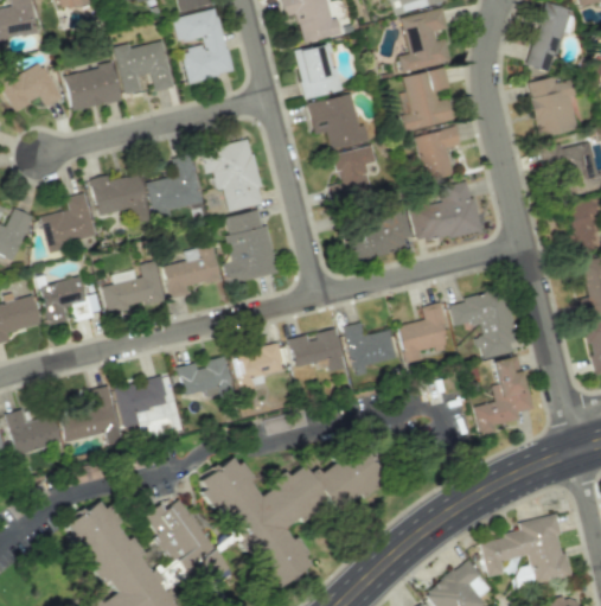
[(38,33),(32,0),(11,0),(12,7),(0,10),(0,46),(11,45),(10,38),(38,33)]
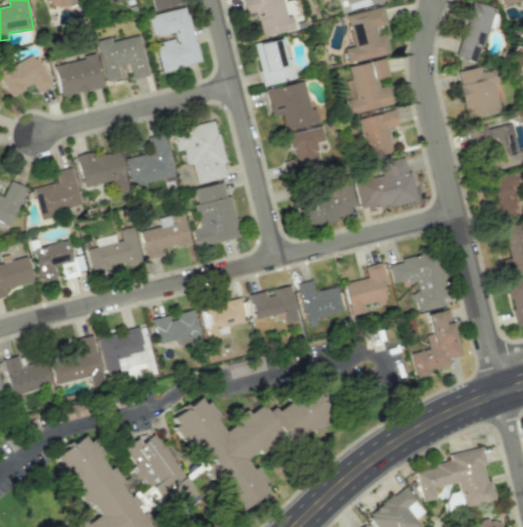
[(265,37),(298,31),(295,15),(290,17),(286,0),(244,0),(249,15),(259,13),(265,37)]
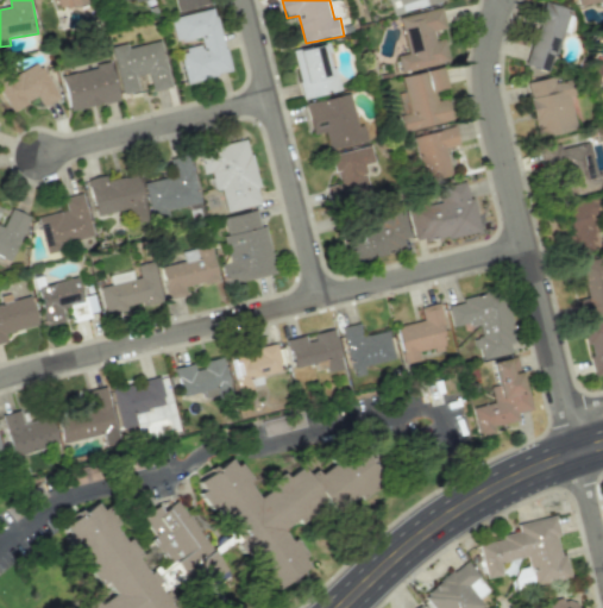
[(554,74),(572,10),(546,2),(528,67),(554,74)]
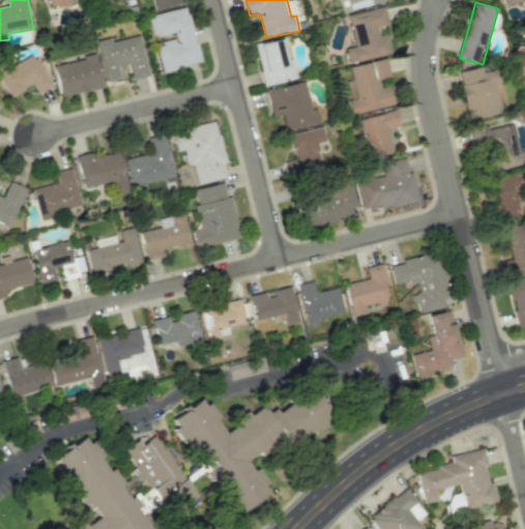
[(394,55),(389,34),(382,36),(380,28),(391,26),(388,7),(350,16),(357,48),(349,49),(352,63),(394,55)]
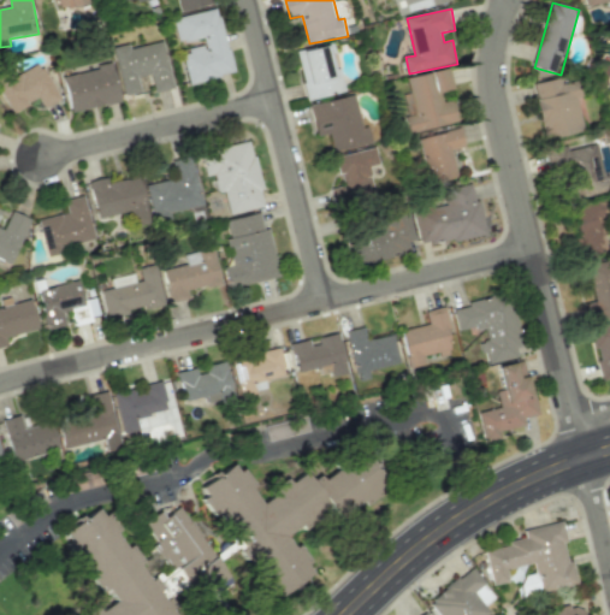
[(191,84),(236,75),(223,10),(177,19),(182,43),(207,39),(208,46),(185,51),(191,84)]
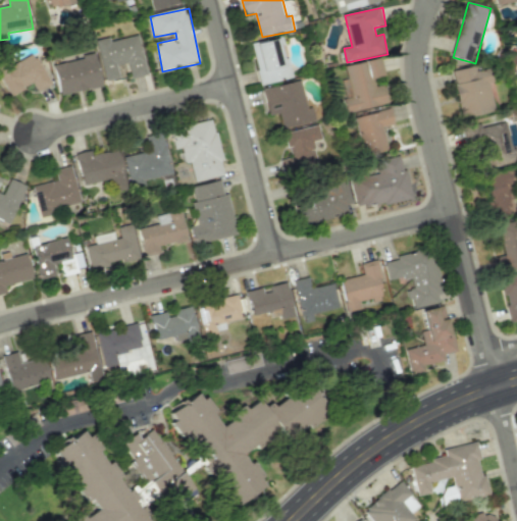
[(108,82),(121,79),(119,65),(131,63),(134,79),(150,75),(142,35),(100,43),(108,82)]
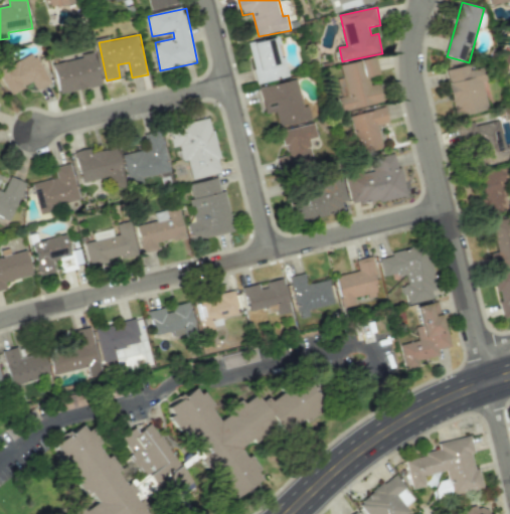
[(292,77),(289,64),(283,66),(277,37),(250,43),(260,84),(292,77)]
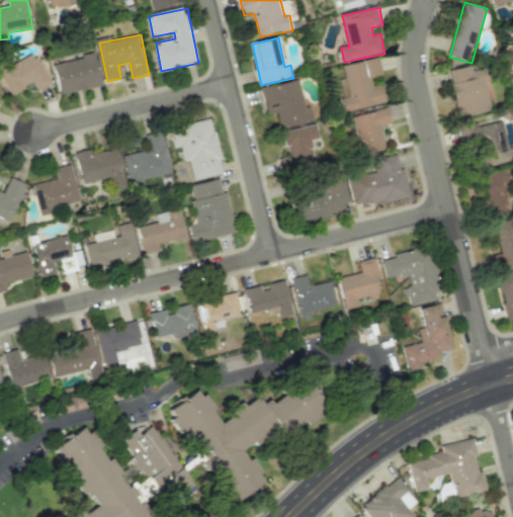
[(12,95),(36,84),(39,91),(53,85),(37,53),(5,69),(9,75),(3,78),(12,95)]
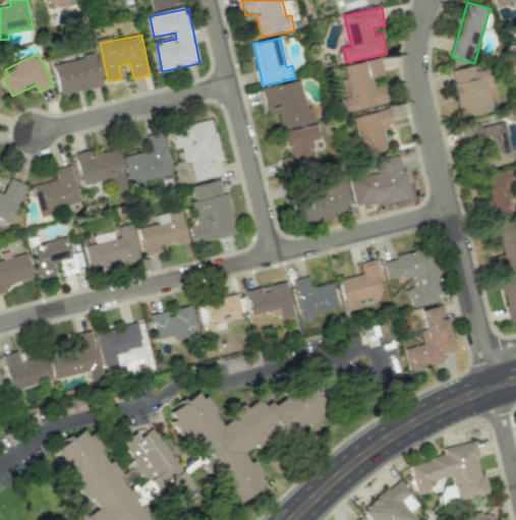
[(62,96),(105,87),(98,55),(55,64),(62,96)]
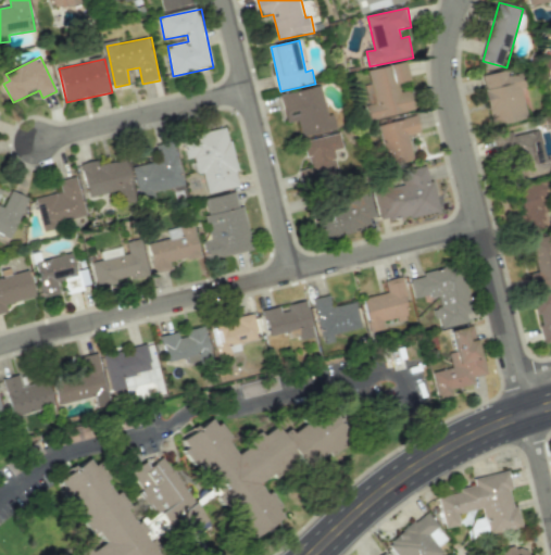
[(415,112),(411,90),(402,92),(401,84),(413,82),(409,62),(370,71),(373,87),(365,88),(372,121),(415,112)]
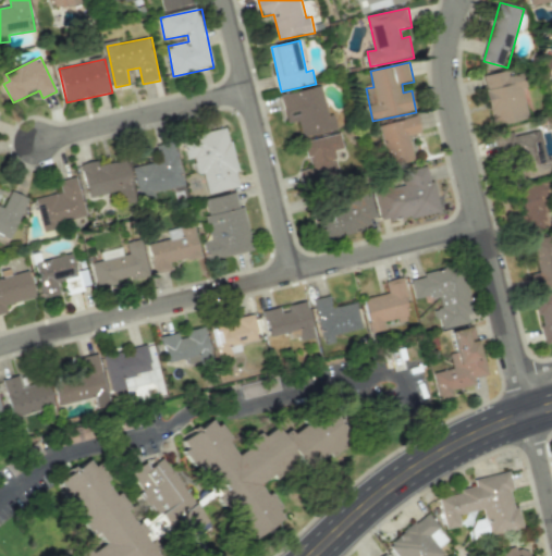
[(525,89),(529,88),(526,74),(511,77),(510,71),(485,75),(494,126),(530,119),(525,89)]
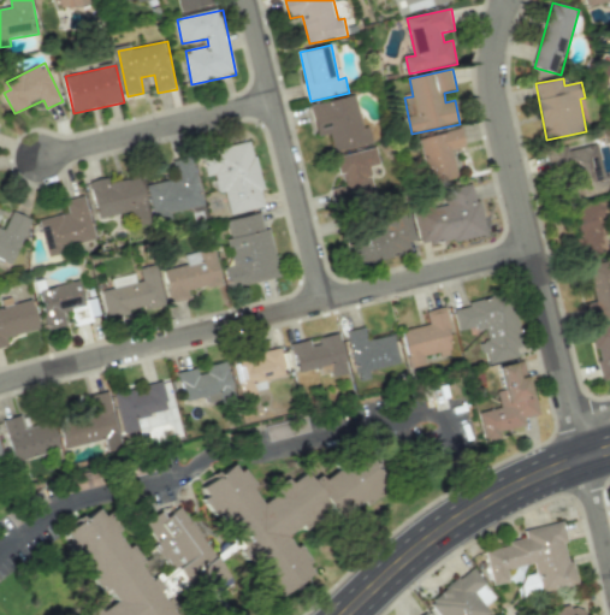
[(312,105),(319,137),(332,135),(336,153),(374,143),(371,126),(365,128),(357,95),(312,105)]
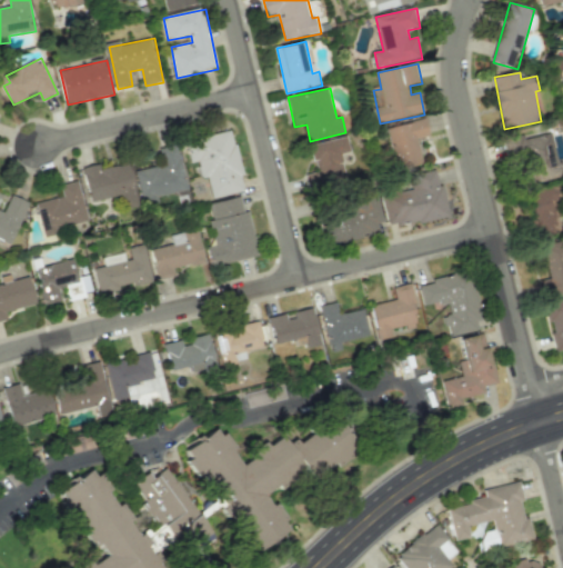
[(425,165),(420,139),(432,137),(428,119),(389,128),(398,170),(425,165)]
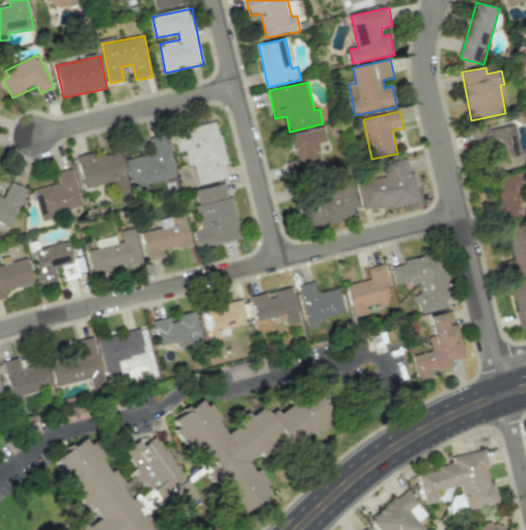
[(200,186),(230,179),(219,122),(175,132),(180,152),(187,151),(190,167),(196,166),(200,186)]
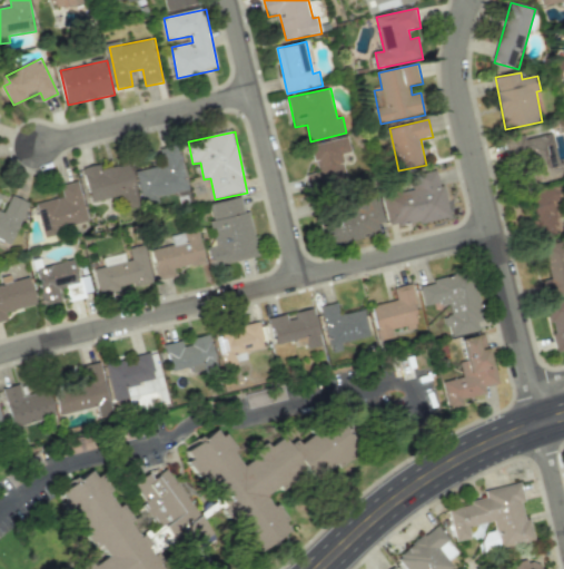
[(556,133),(508,143),(514,164),(530,160),(535,185),(563,178),(563,163),(556,133)]
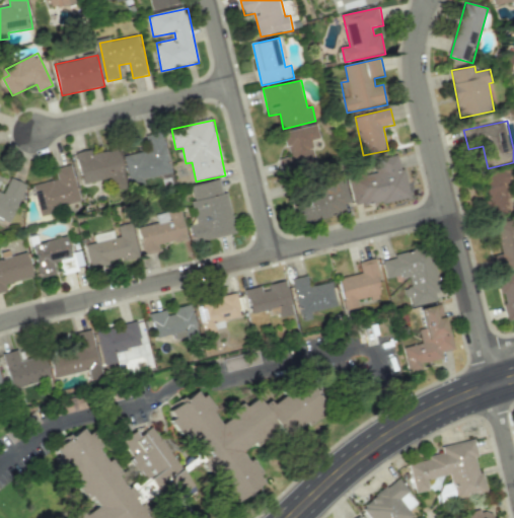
[(321,140),(318,126),(285,132),(290,158),(282,159),(284,171),(318,165),(313,141),(321,140)]
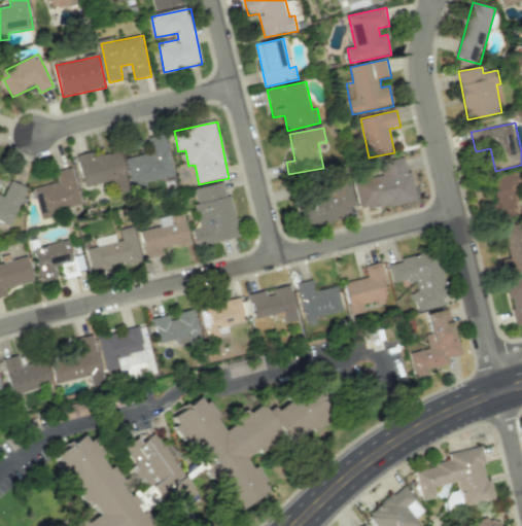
[(128,159),(134,190),(149,187),(148,182),(176,176),(168,136),(151,139),(154,152),(128,159)]
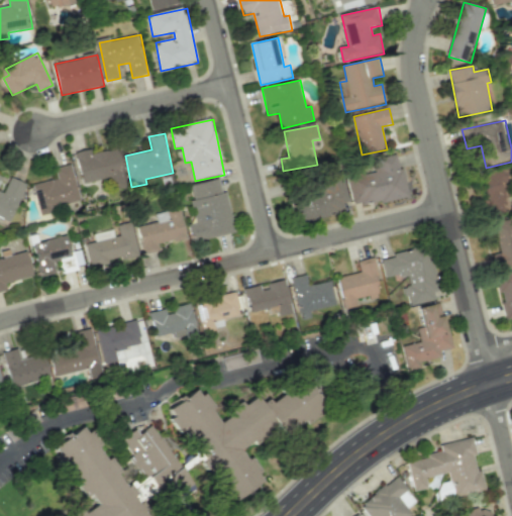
[(77,153),(84,185),(111,178),(114,191),(128,188),(119,148),(93,155),(92,149),(77,153)]
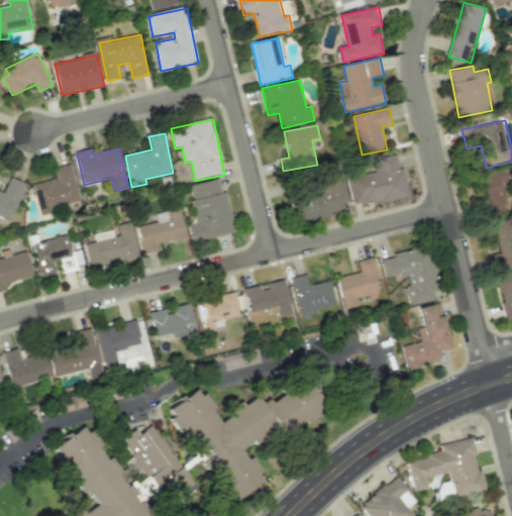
[(410,196),(401,155),(381,159),(383,168),(349,176),(356,208),(410,196)]
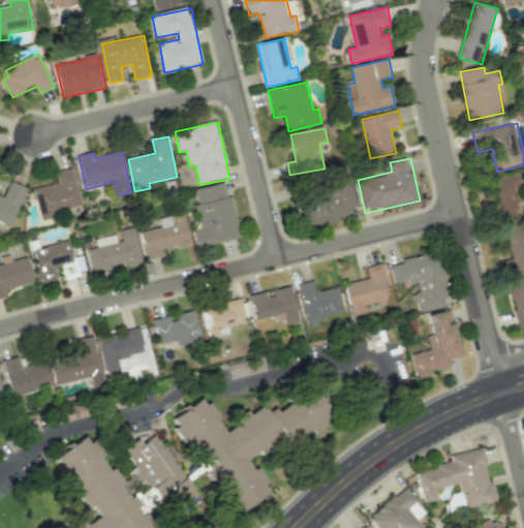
[(42,219),(84,209),(74,168),(52,174),(55,184),(35,189),(42,219)]
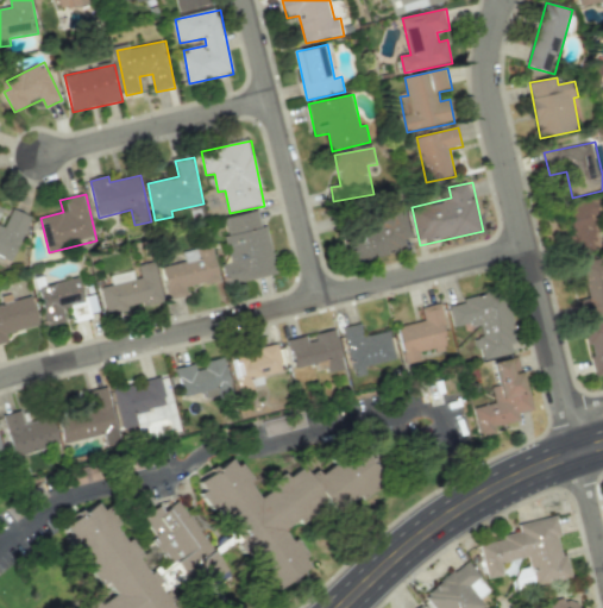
[(602,227),(596,201),(567,207),(578,255),(602,250),(602,227)]
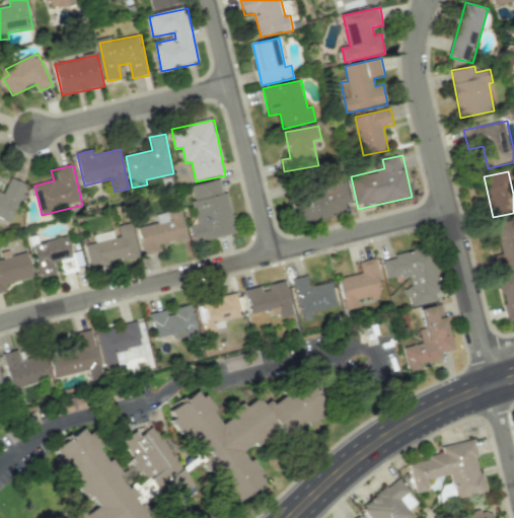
[(237,235),(225,179),(194,186),(197,202),(194,202),(198,224),(192,225),(196,243),(237,235)]
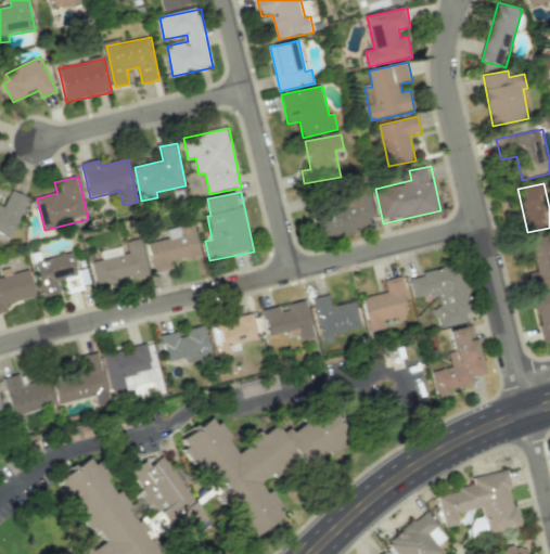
[(371,193),(318,204),(324,239),(378,228),(371,193)]
